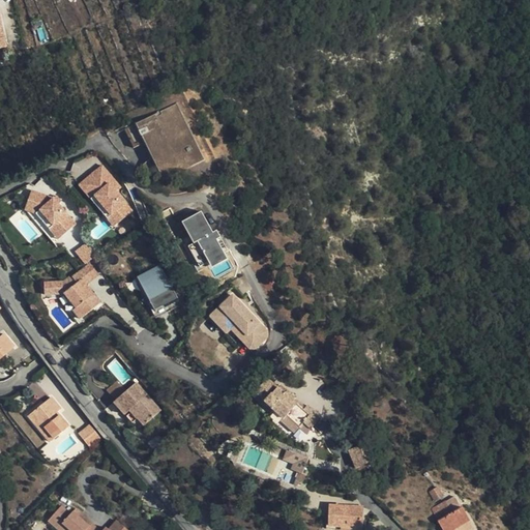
[(206,159),(194,131),(179,102),(136,124),(137,125),(126,130),(135,148),(146,143),(165,181),(206,159)]
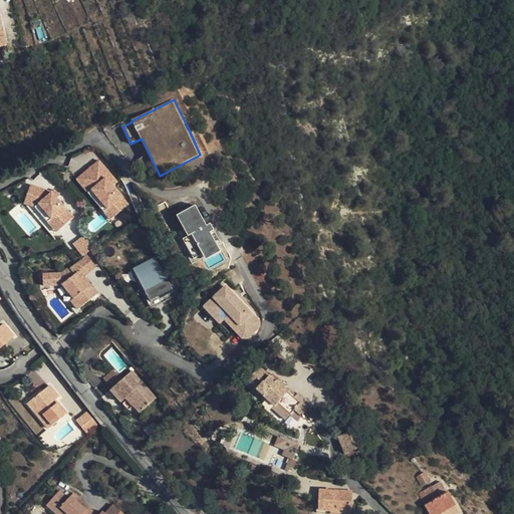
[(113,221),(131,206),(114,187),(108,180),(113,176),(101,162),(87,174),(98,188),(94,192),(109,210),(106,213),(113,221)]
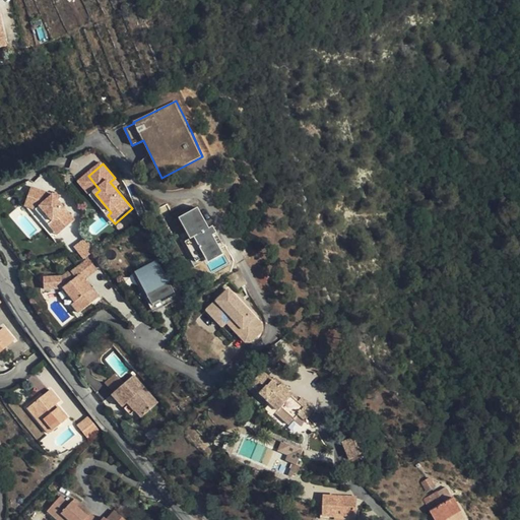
[(100,190),(88,176),(80,183),(108,215),(111,212),(95,194),(100,190)]
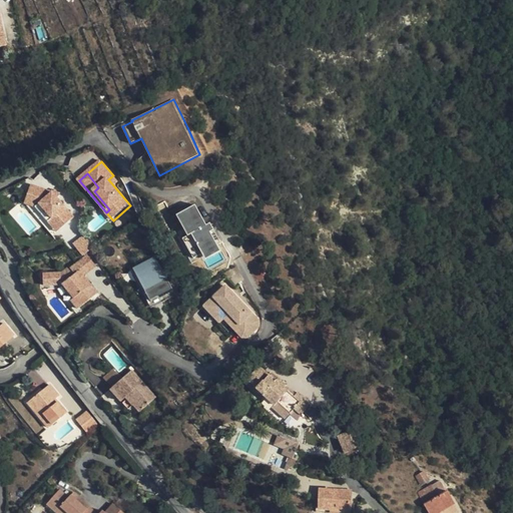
[(119,182),(113,175),(108,179),(114,186),(119,182)]
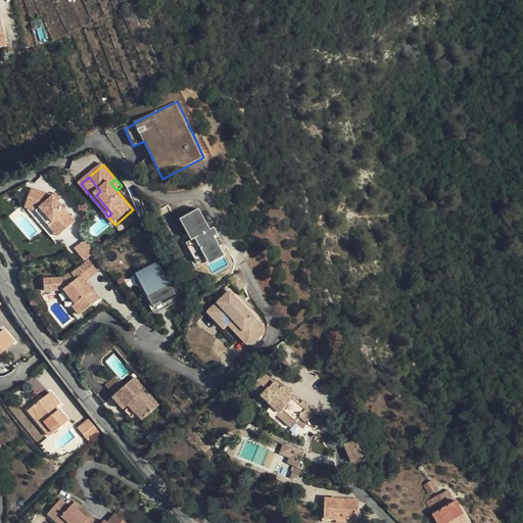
[(34,189),(28,202),(42,208),(40,209),(46,217),(42,220),(50,229),(54,225),(62,236),(77,225),(59,204),(54,198),(34,189)]
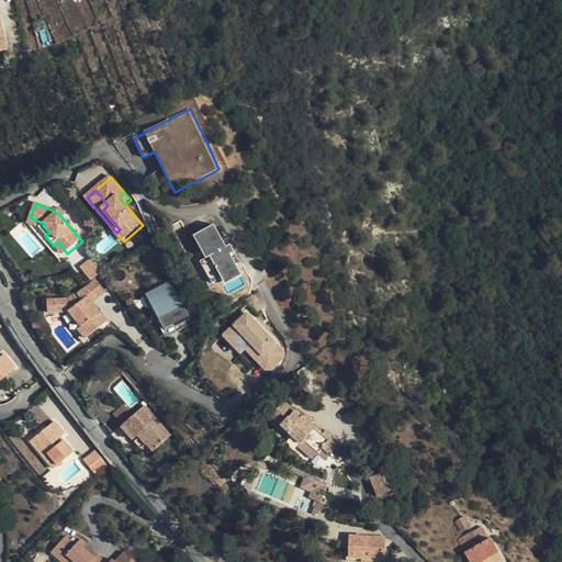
[(45,224),(30,217),(27,223),(38,228),(45,236),(49,233),(43,225),(45,224)]
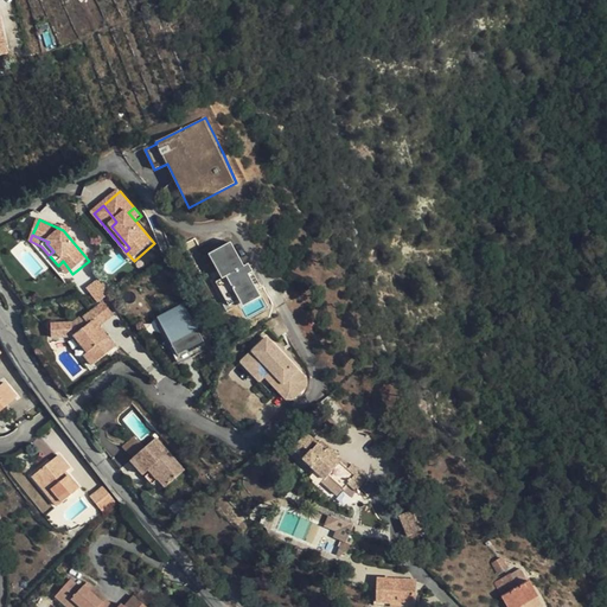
[(246,270),(232,246),(211,257),(222,278),(213,282),(229,313),(236,310),(235,307),(241,305),(244,312),(263,302),(250,280),(255,278),(250,268),(246,270)]
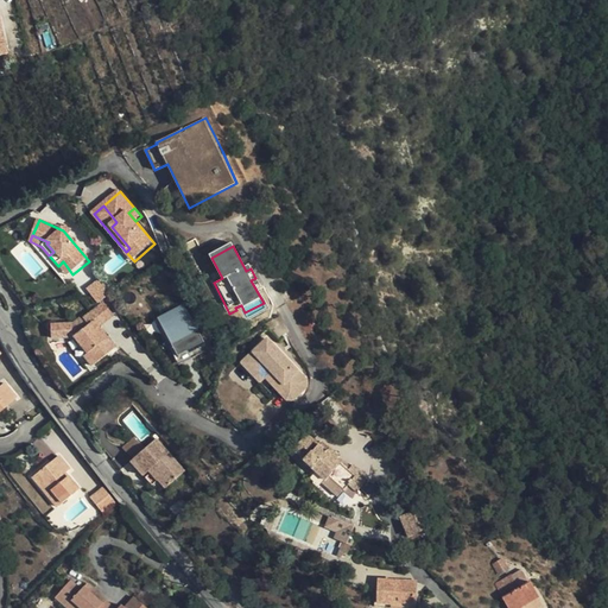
[(73,274),(63,261),(58,266),(69,278),(73,274)]
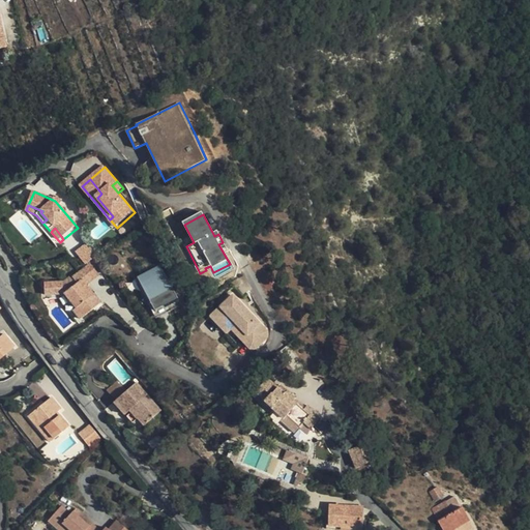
[(75,251),(84,264),(94,257),(85,243),(75,251)]
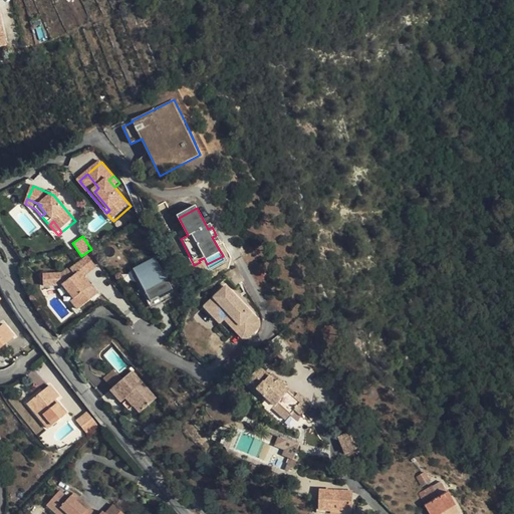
[(96,266),(87,255),(71,269),(69,268),(62,274),(53,276),(55,286),(63,285),(75,299),(72,302),(80,310),(99,294),(91,285),(89,287),(82,279),(83,278),(83,277),(84,277),(96,266)]
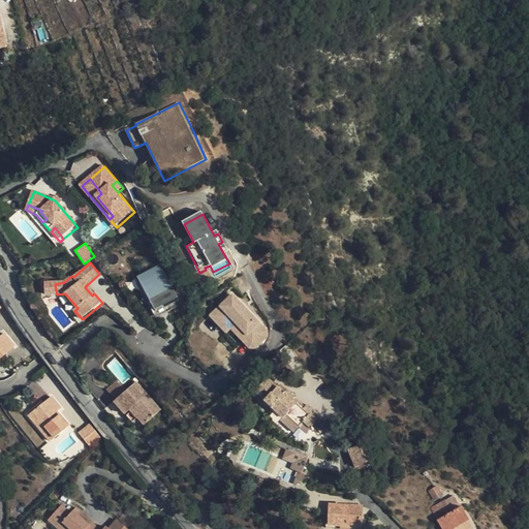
[(176,302),(158,269),(135,280),(153,313),(163,308),(176,302)]
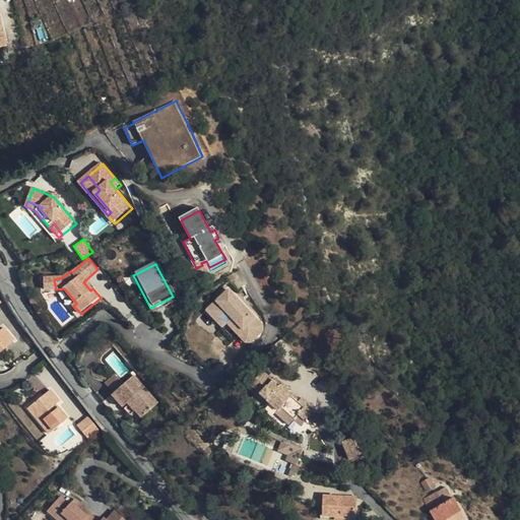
[(46,293),(56,289),(54,279),(44,281),(46,293)]
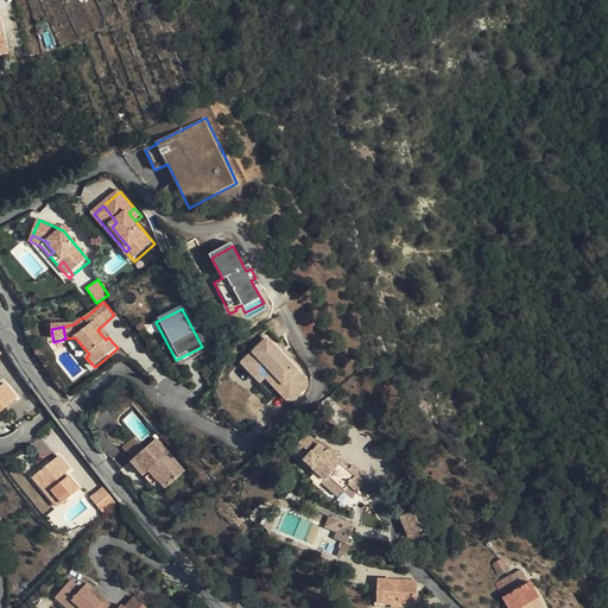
[(305,388),(267,344),(249,360),(249,366),(253,372),(260,372),(261,371),(280,392),(279,393),(278,399),(284,406),(291,406),(304,394),(305,388)]
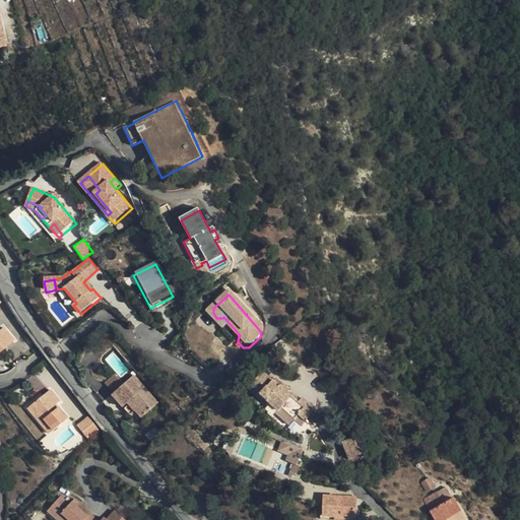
[(173,297),(160,303),(164,309),(176,303),(173,297)]
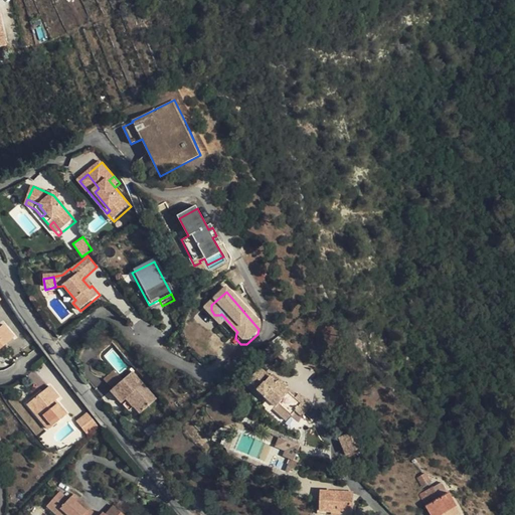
[(237,332),(221,314),(220,315),(214,315),(211,310),(211,305),(208,308),(203,312),(218,328),(223,324),(235,338),(236,333),(237,332)]
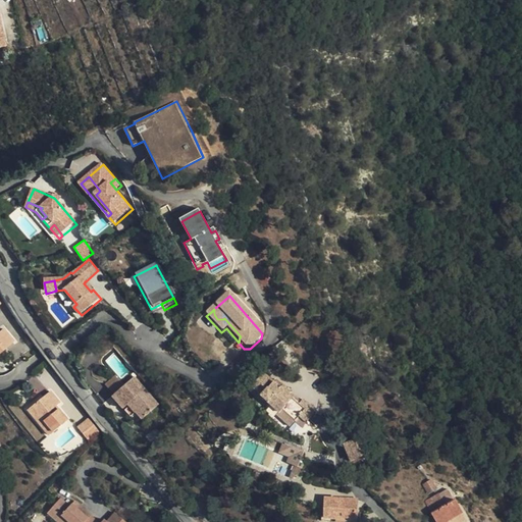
[(0,353),(13,342),(3,329),(0,330),(0,353)]
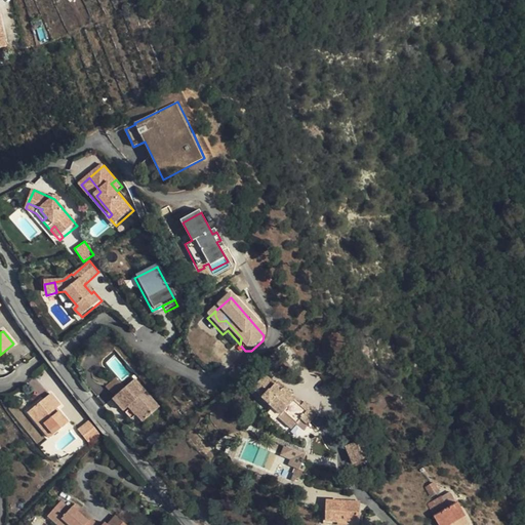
[(142,421),(159,406),(133,378),(125,387),(115,376),(106,386),(115,396),(112,398),(131,419),(135,415),(142,421)]
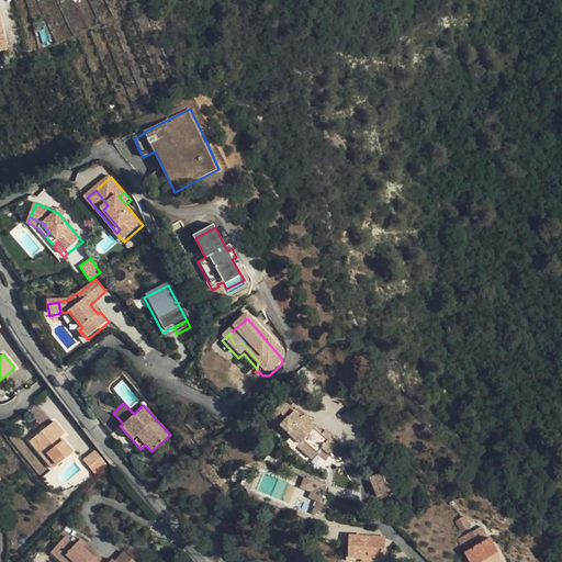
[(337,446),(334,437),(326,429),(322,434),(312,425),(313,423),(304,415),(302,417),(294,411),(292,413),(282,404),(271,416),(288,433),(288,434),(300,445),(304,440),(316,452),(321,449),(329,456),(337,446)]
